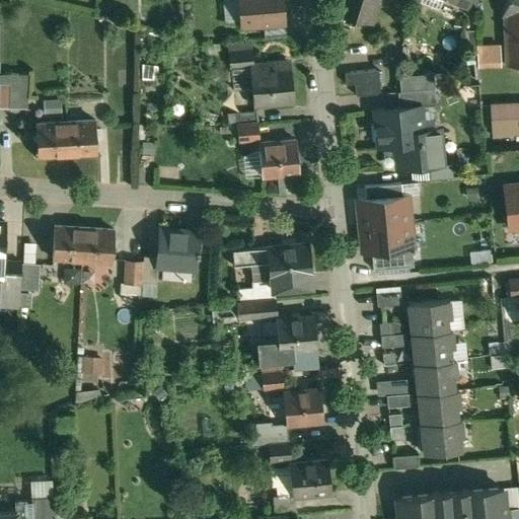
[(238,0),(242,29),(284,25),(281,0),(238,0)]
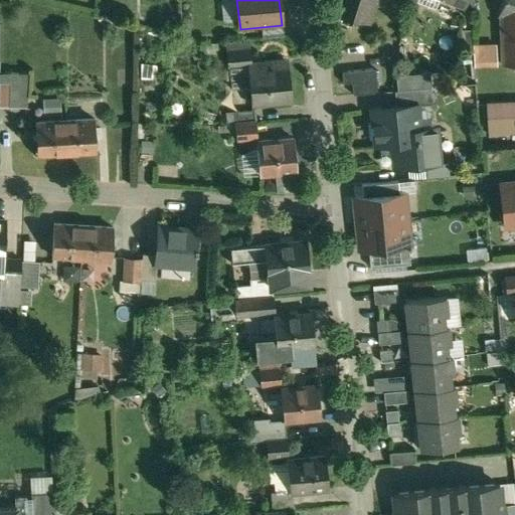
[(340,0),(337,11),(355,16),(356,15),(368,19),(373,0),(340,0)]
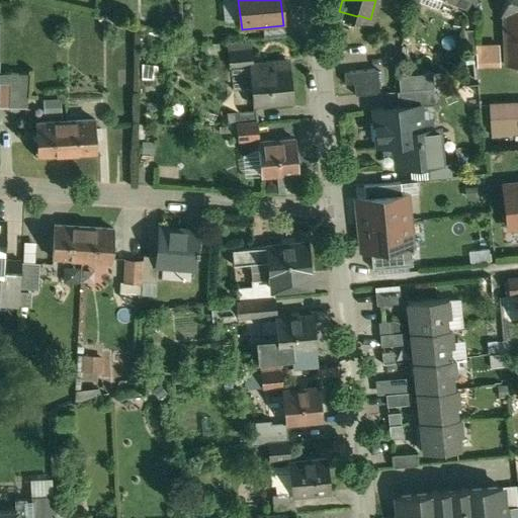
[(517,0),(506,0),(501,15),(517,21),(517,0)]
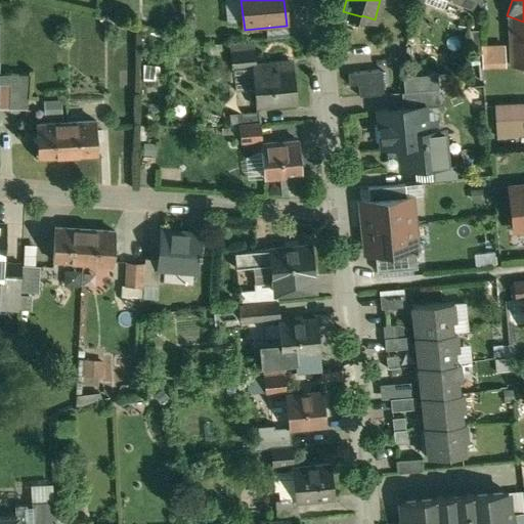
[(523,22),(509,16),(511,67),(523,66),(523,22)]
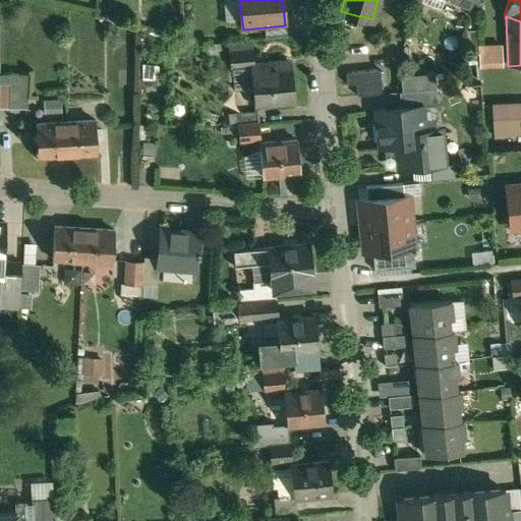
[(251,42),(229,44),(231,70),(253,68),(253,66),(251,42)]
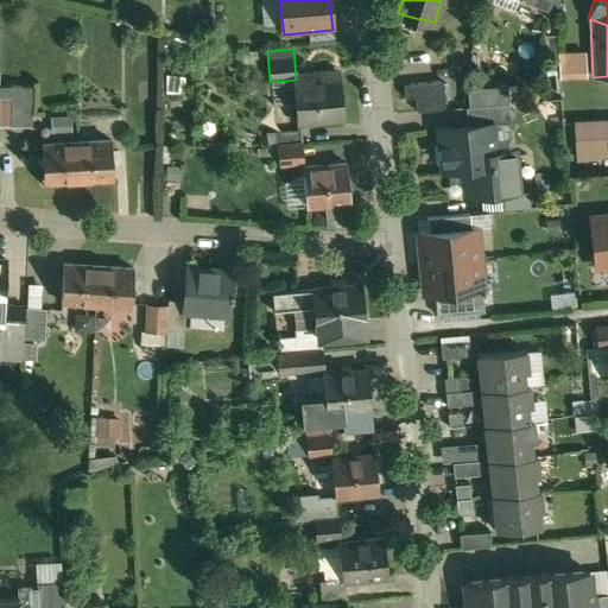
[(563,51),(563,78),(590,78),(590,51),(563,51)]
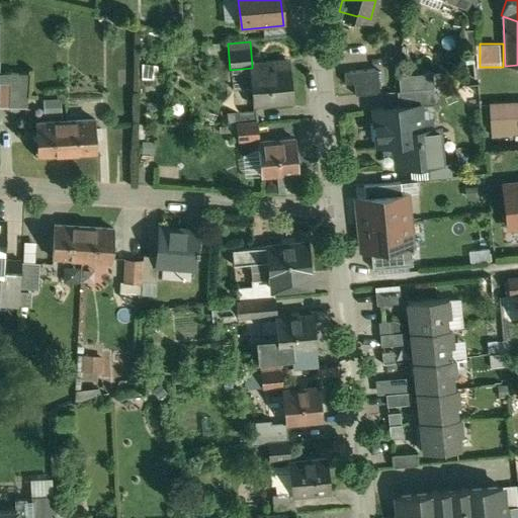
[(288,63),(252,66),(252,68),(230,70),(232,92),(252,90),(254,106),(291,103),(288,63)]
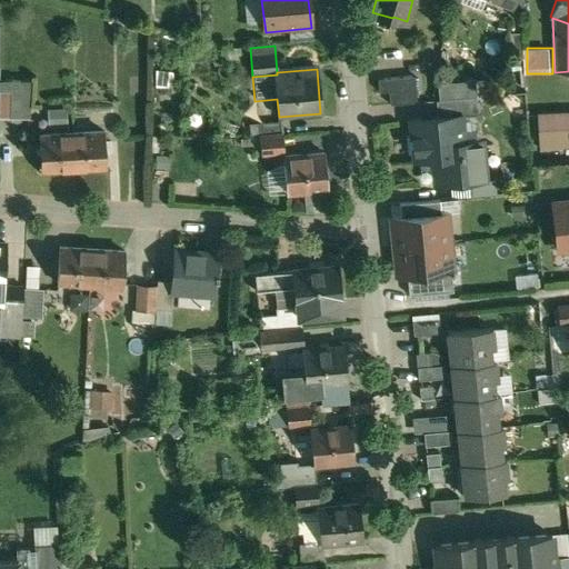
[(413,77),(378,80),(379,93),(388,92),(390,106),(417,103),(413,77)]
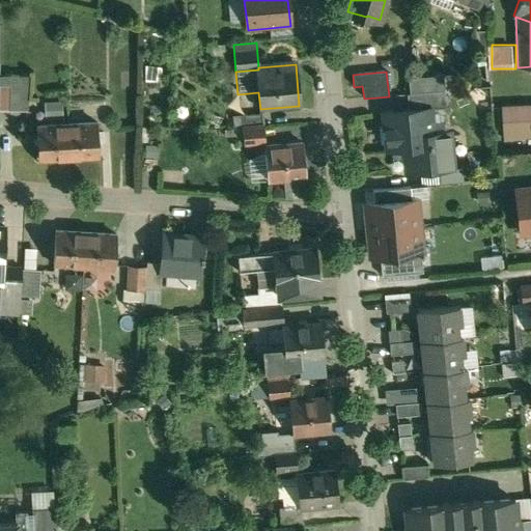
[(27,79),(0,78),(0,111),(26,112),(27,79)]
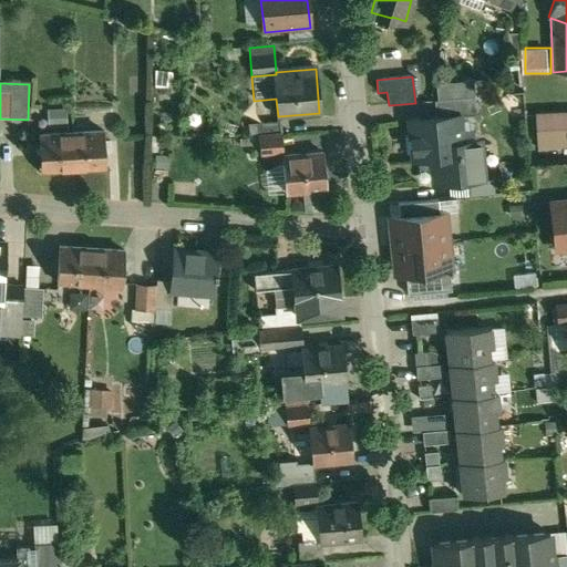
[(463,99),(435,101),(436,117),(459,116),(459,117),(465,116),(463,99)]
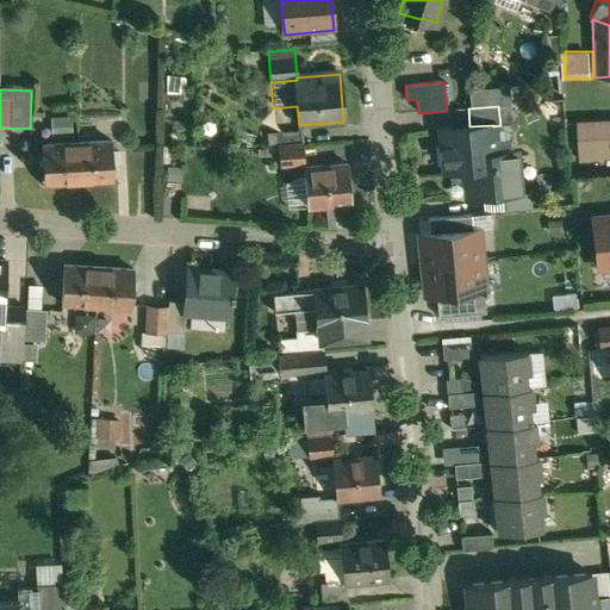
[(54,137),(75,136),(73,117),(53,119),(54,137)]
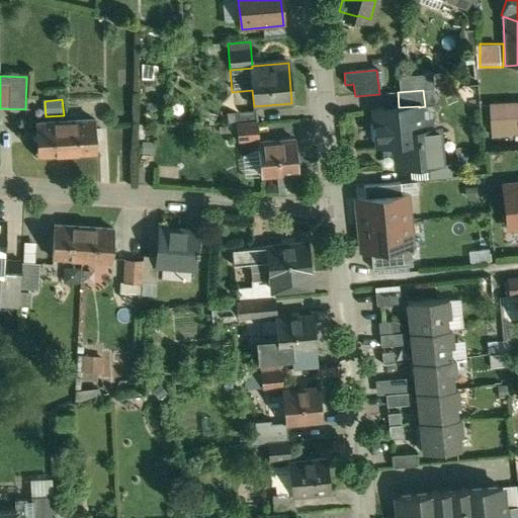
[(517,103),(490,105),(491,137),(517,136),(517,103)]
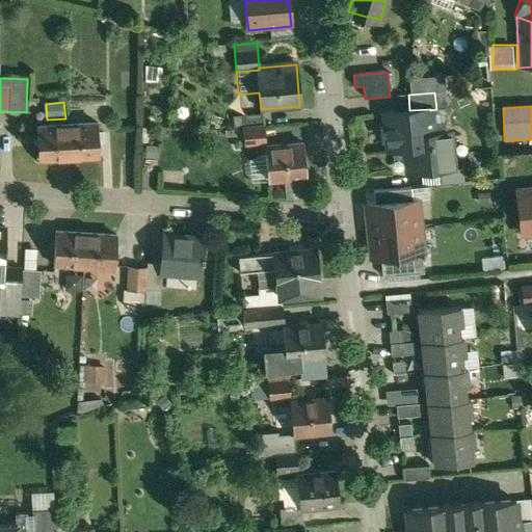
[(409,110),(384,113),(386,124),(380,130),(381,143),(388,149),(389,151),(405,149),(407,174),(454,169),(451,133),(433,134),(430,110),(430,109),(409,110)]
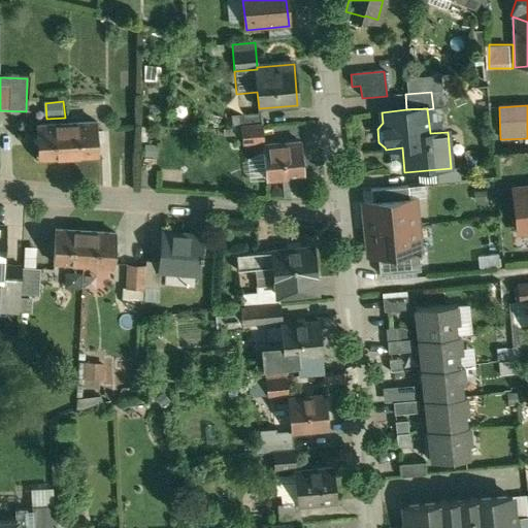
[(261,114),(238,117),(239,129),(241,129),(263,127),(261,114)]
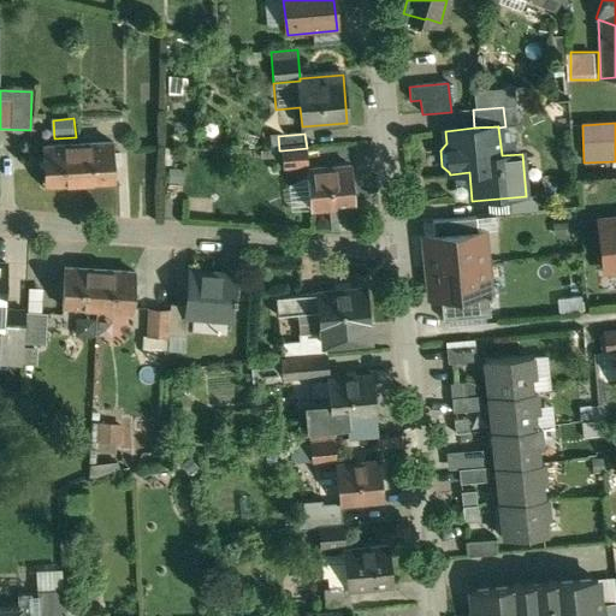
[(114,147),(81,148),(81,185),(116,184),(114,147)]
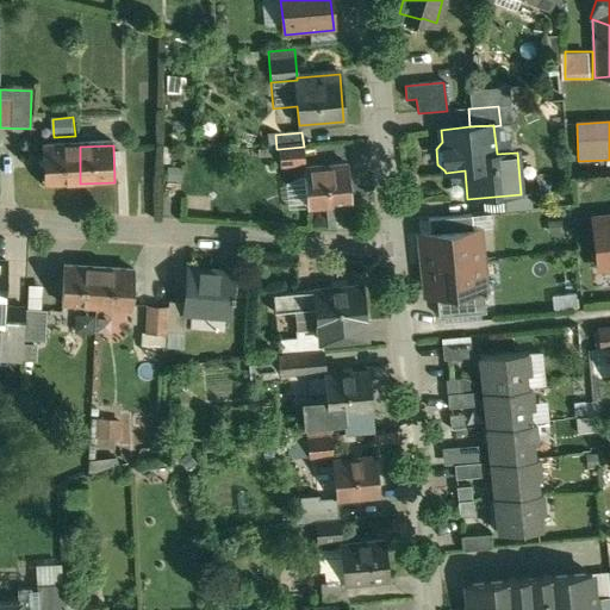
[(80,147),(44,149),(47,186),(80,184),(80,147)]
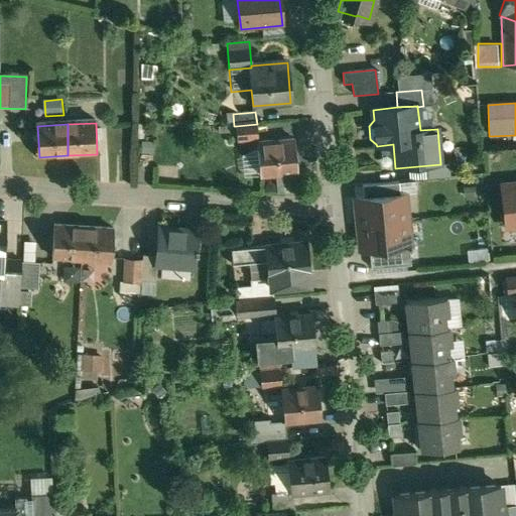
[(257,124),(236,126),(237,141),(258,139),(257,124)]
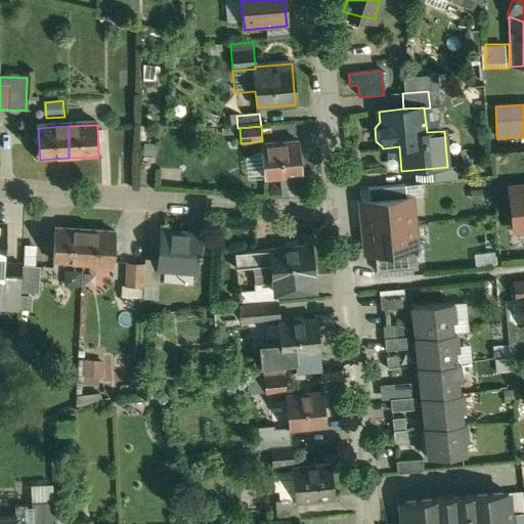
[(296,144),(262,148),(265,181),(299,177),(296,144)]
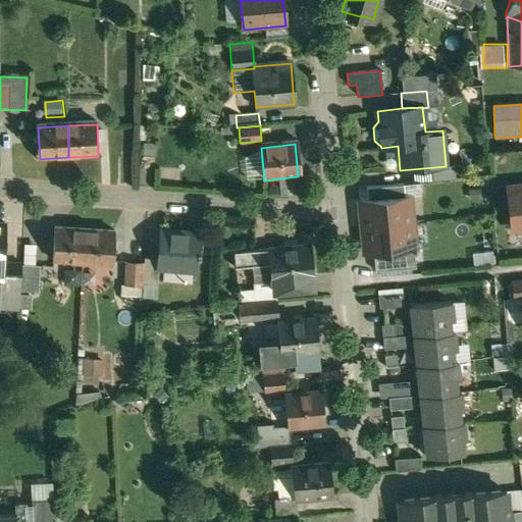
[(403,185),(366,188),(367,200),(404,196),(403,185)]
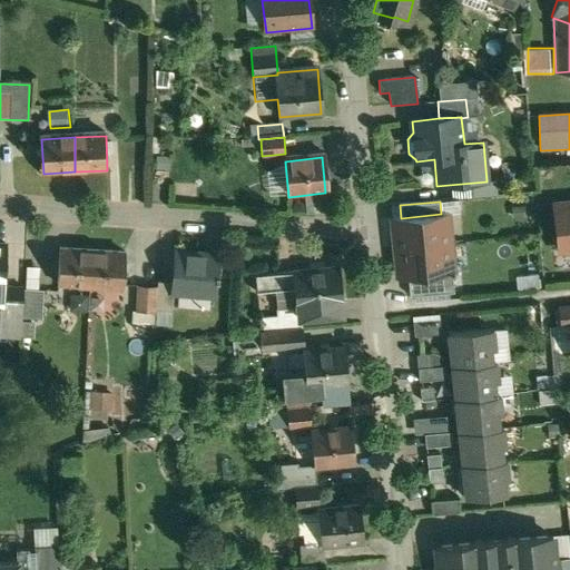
[(569,202),(554,204),(559,252),(569,251),(569,202)]
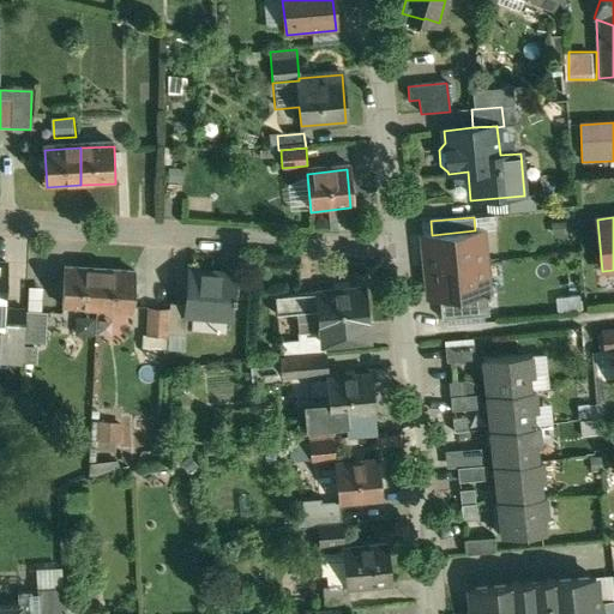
[(432,235),(423,236),(426,268),(483,262),(481,230),(475,230),(432,235)]
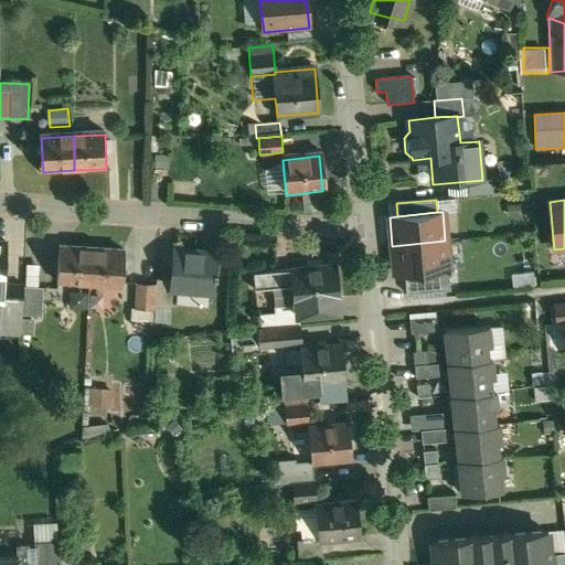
[(445,241),(392,246),(395,275),(404,274),(448,270),(445,241)]
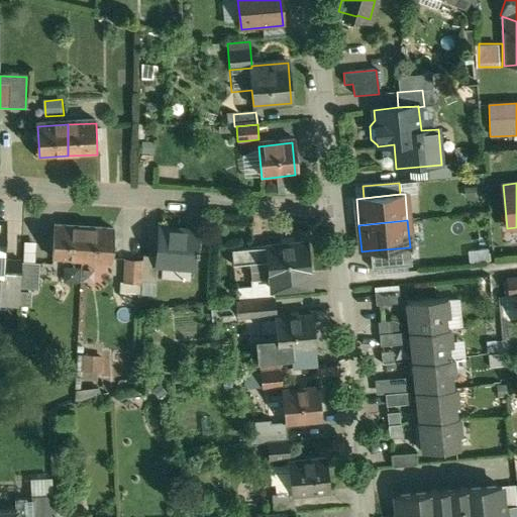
[(84,227),(55,225),(53,259),(82,261),(84,227)]
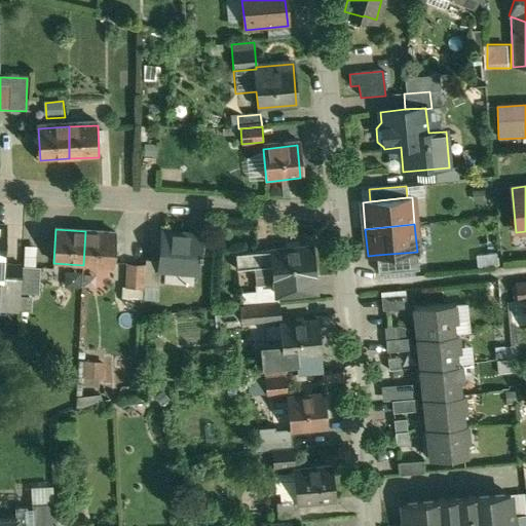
[(114,233),(85,231),(83,265),(111,267),(114,233)]
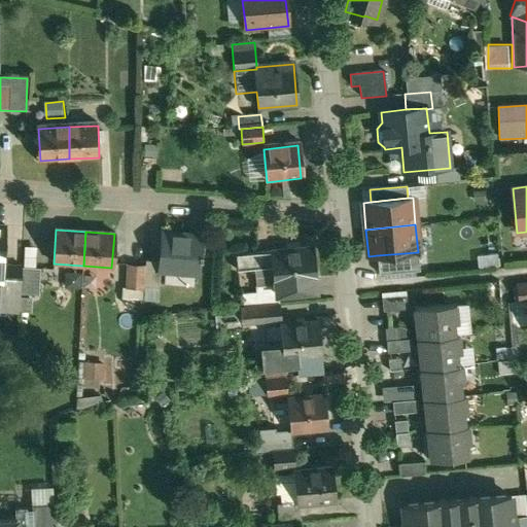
[(201,238),(163,235),(161,264),(160,272),(162,272),(199,275),(201,260),(202,260),(203,254),(200,254),(201,238)]
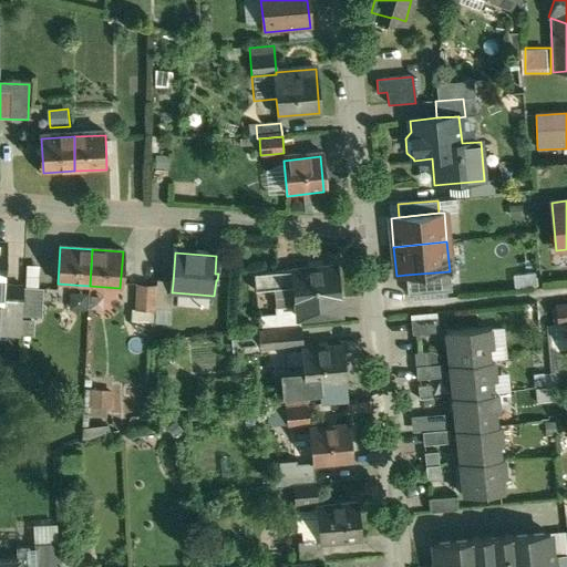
[(336,267),(254,276),(255,292),(274,291),(276,309),(297,307),(298,318),(300,318),(340,313),(336,267)]
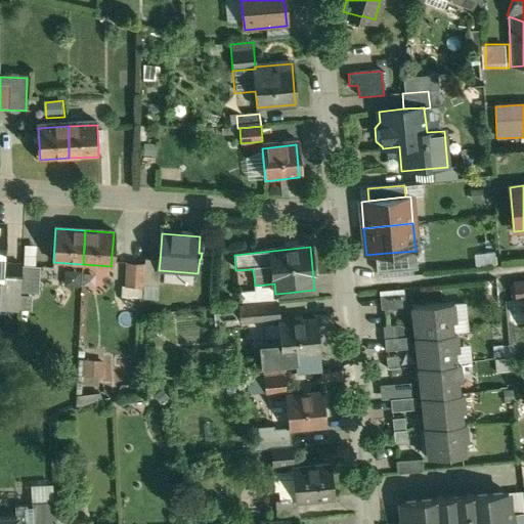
[(416,251),(375,254),(377,273),(418,269),(416,251)]
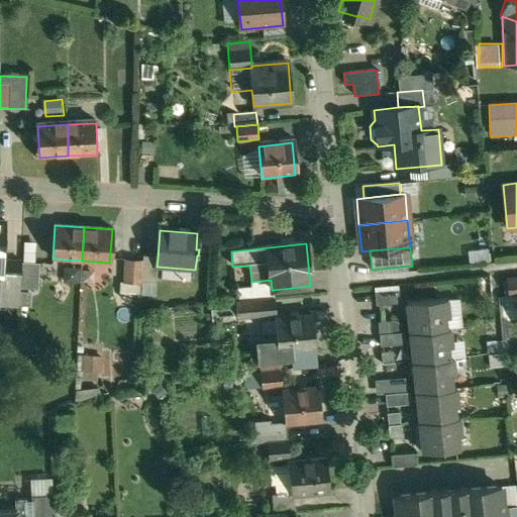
[(158,259),(143,257),(142,284),(157,285),(159,267),(157,267),(158,259)]
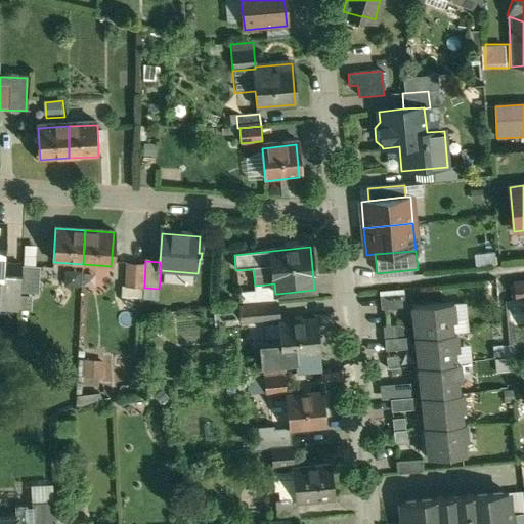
[(22,267),(2,265),(1,281),(0,281),(0,312),(18,313),(19,295),(22,267)]
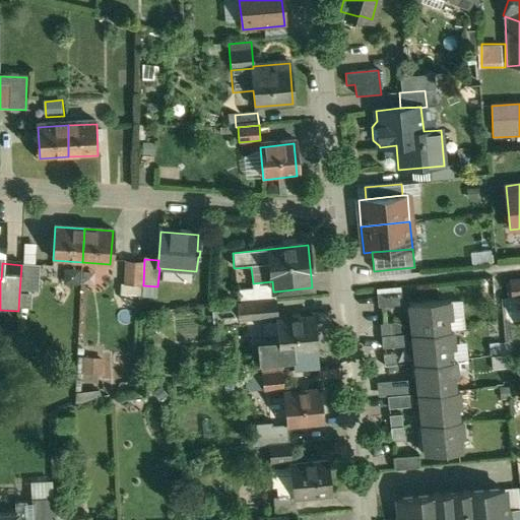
[(123,263),(121,286),(141,287),(143,264),(123,263)]
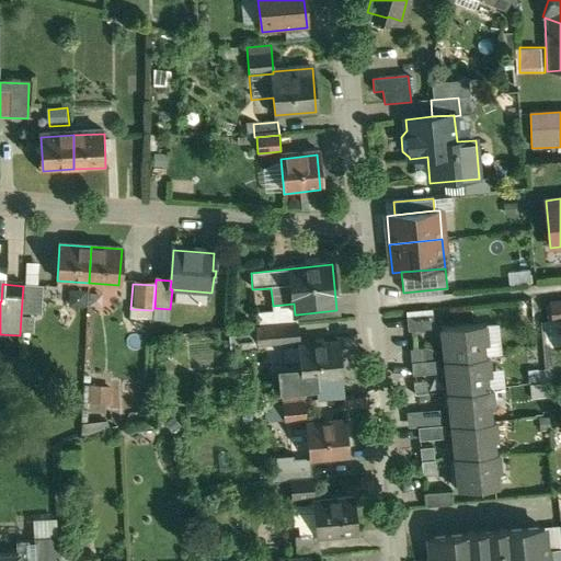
[(43,287),(23,286),(21,316),(41,317),(43,287)]
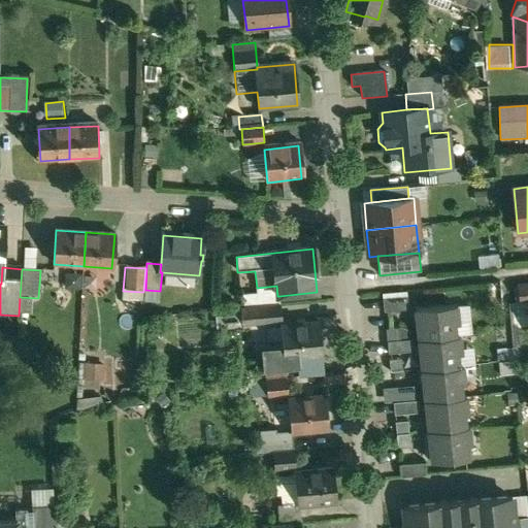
[(276,286),(257,288),(257,295),(240,296),(242,310),(281,306),(279,296),(277,296),(276,286)]
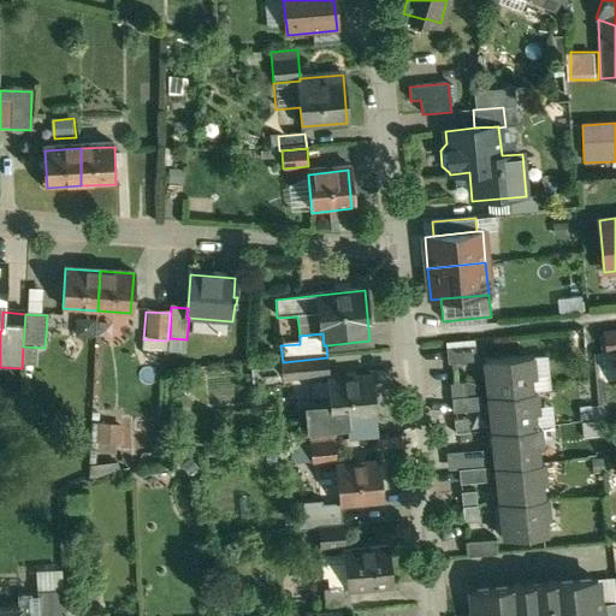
[(167,341),(143,339),(142,351),(166,353),(167,341)]
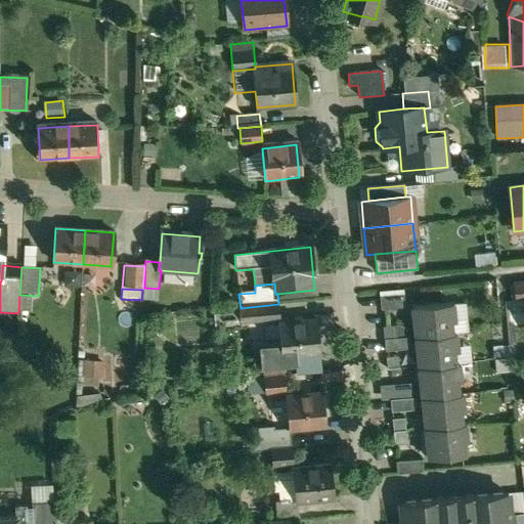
[(404,296),(380,298),(381,310),(405,308),(404,296)]
